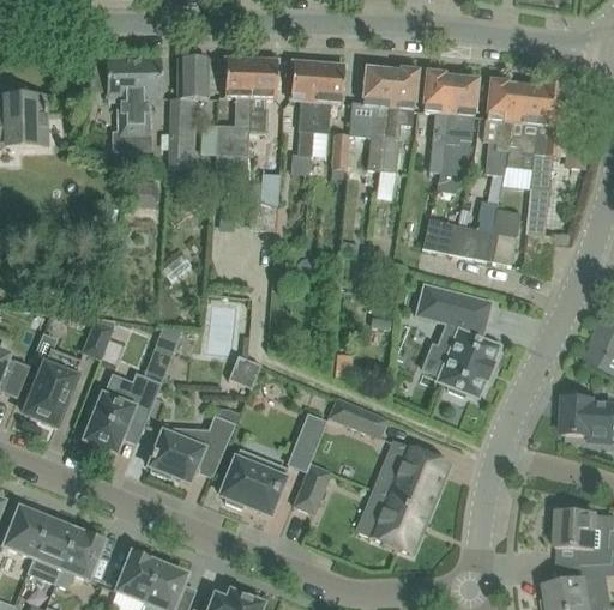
[(136,59),(108,60),(109,89),(109,102),(119,102),(120,128),(120,131),(115,131),(115,152),(137,151),(136,59)]
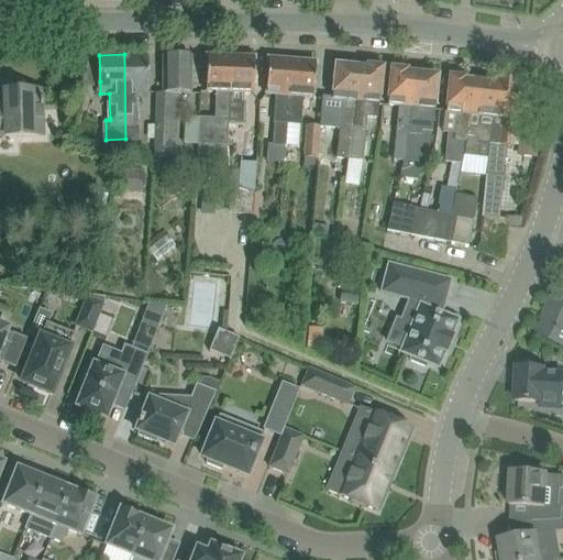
[(148,54),(124,54),(125,139),(140,139),(139,89),(150,89),(148,54)]
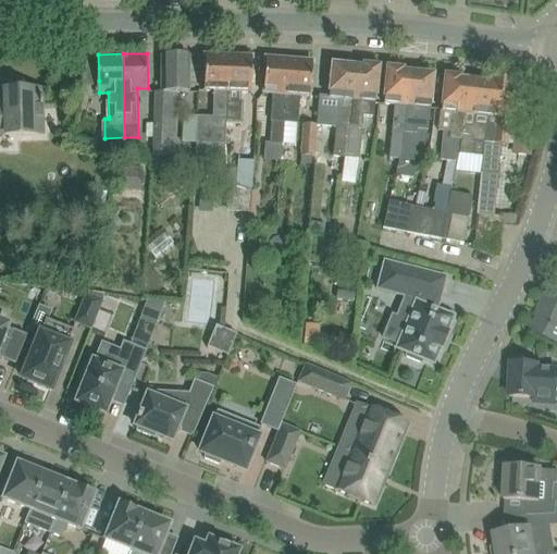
[(161,53),(161,75),(161,89),(155,89),(152,155),(174,155),(176,90),(188,90),(188,53),(161,53)]
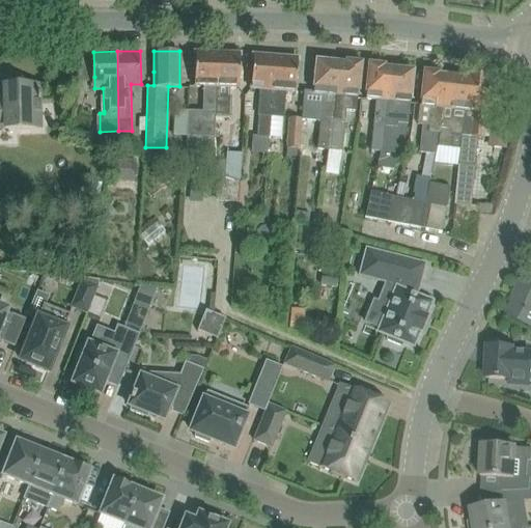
[(188,109),(187,134),(214,135),(214,114),(215,111),(216,111),(216,85),(217,73),(217,52),(195,51),(194,72),(194,84),(203,84),(203,109),(188,109)]
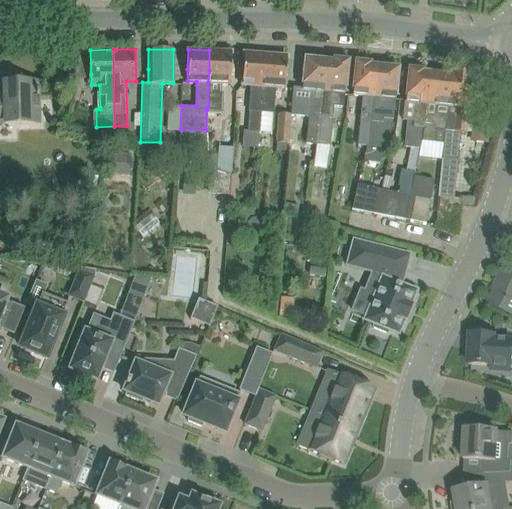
[(207,107),(206,110),(222,111),(223,90),(220,89),(220,82),(230,82),(230,71),(231,50),(209,50),(209,70),(208,82),(208,107),(207,107)]
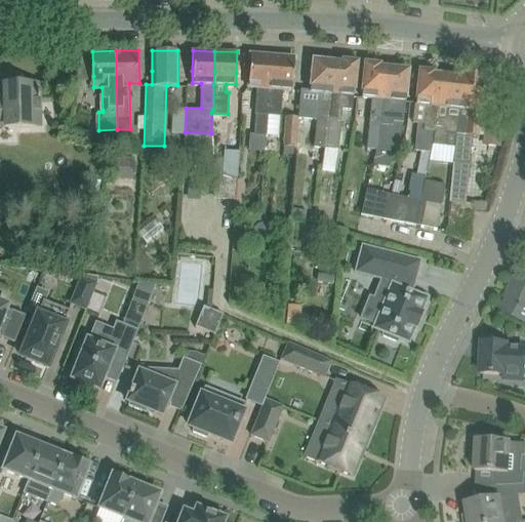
[(254,131),(266,132),(268,113),(272,54),(249,53),(247,86),(257,86),(254,131)]
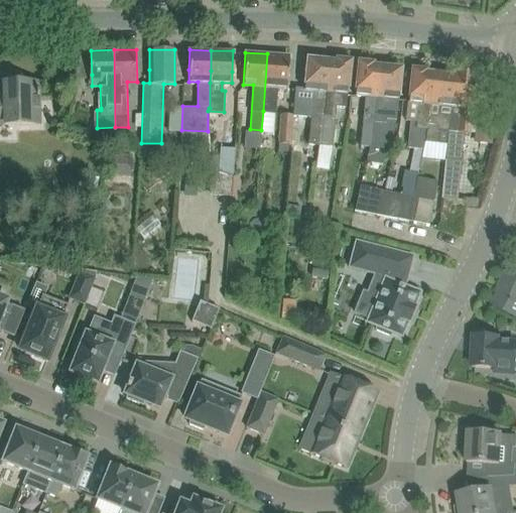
[(289,55),(267,53),(263,111),(261,130),(273,131),(276,87),(286,88),(289,55)]
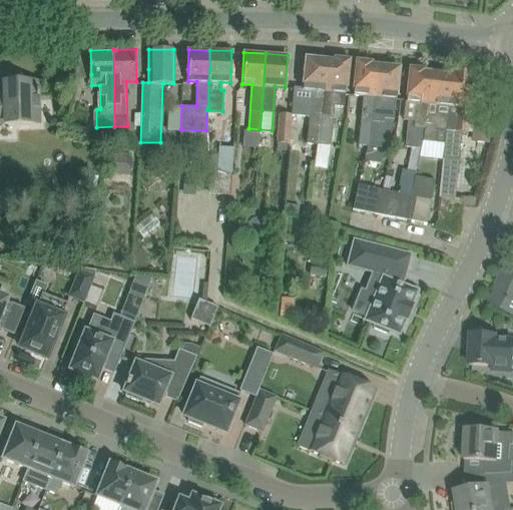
[(292,112),(292,114),(310,115),(308,141),(318,142),(322,114),(327,59),(306,57),(304,76),(303,87),(295,86),(292,112)]
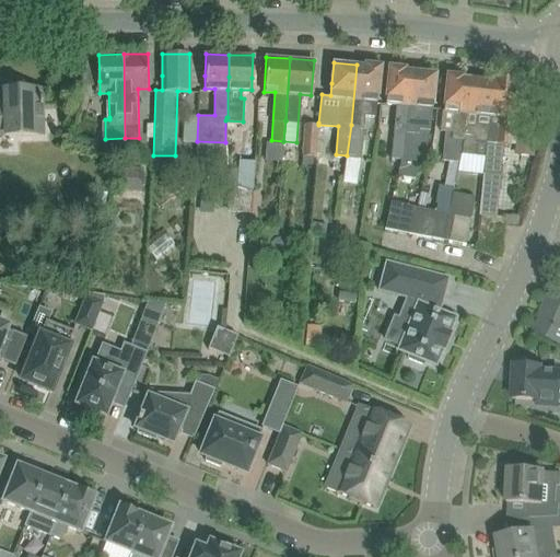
[(351,125),(347,155),(360,157),(363,126),(364,114),(375,115),(376,101),(377,86),(380,65),(364,64),(364,65),(357,65),(351,125)]
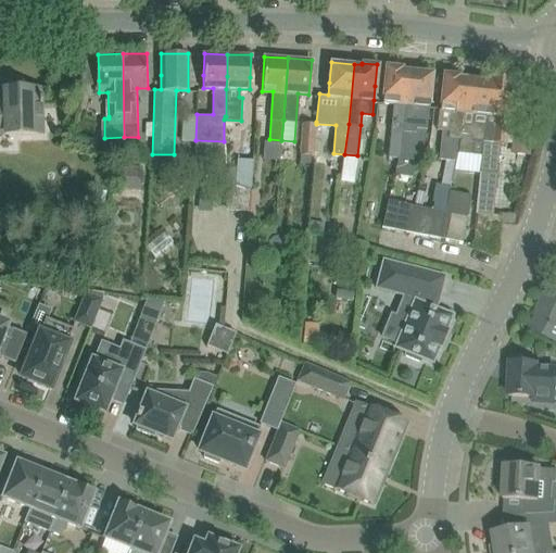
[(383,87),(382,101),(393,102),(391,128),(388,155),(397,156),(399,156),(403,130),(409,70),(401,68),(401,66),(386,65),(383,87)]
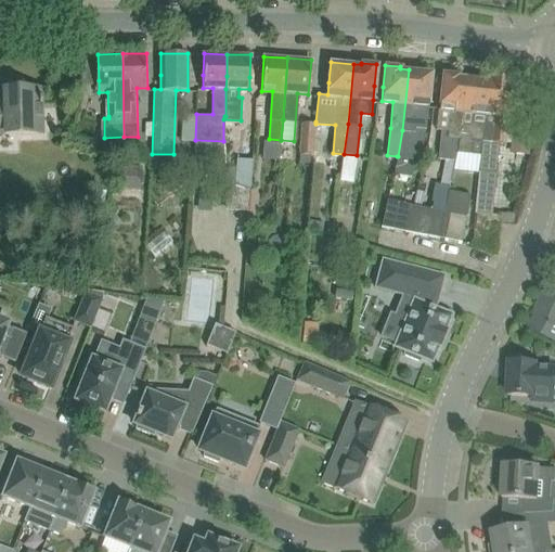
[(397,156),(394,172),(411,175),(418,164),(426,127),(428,105),(429,93),(431,72),(409,69),(402,130),(398,156),(397,156)]
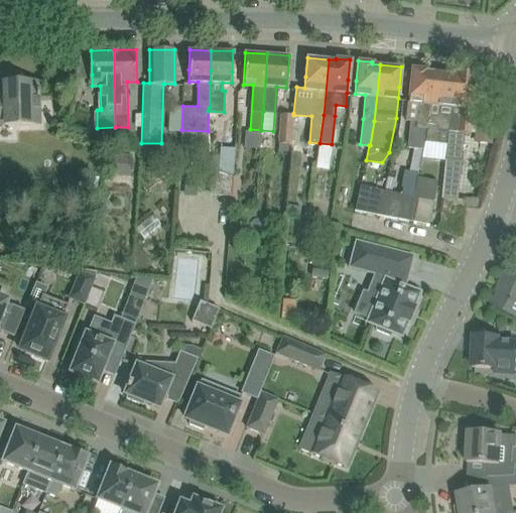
[(408,101),(406,119),(411,120),(408,145),(423,147),(424,140),(426,127),(433,72),(425,71),(426,69),(412,68),(409,88),(408,101)]
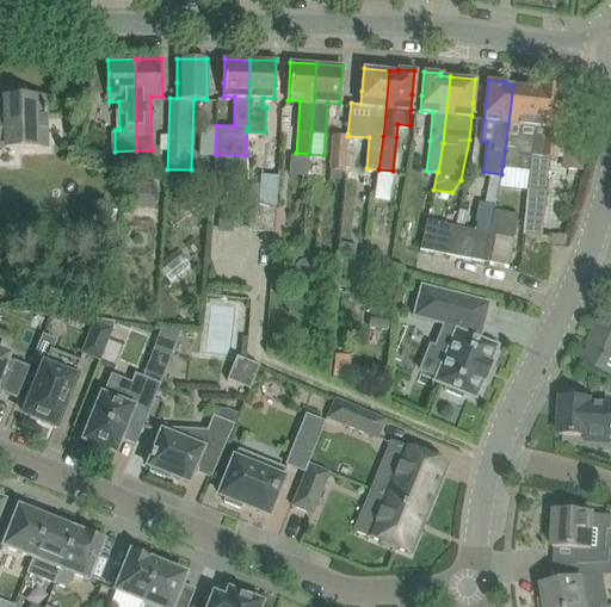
[(506,166),(501,185),(529,189),(529,187),(532,153),(530,153),(537,85),(536,85),(535,87),(513,85),(505,150),(503,166),(506,166)]
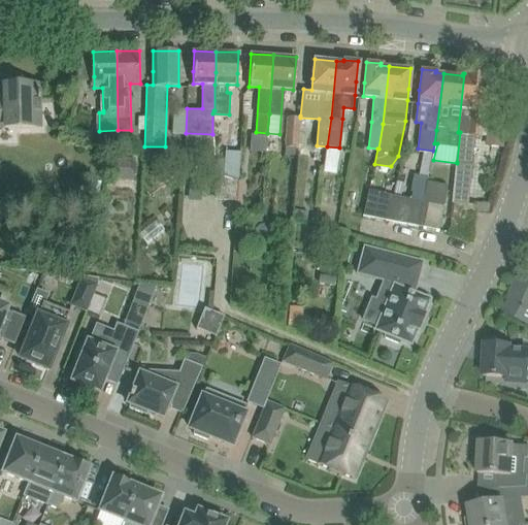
[(457,163),(454,201),(468,202),(471,163),(474,135),(480,135),(487,75),(464,73),(458,132),(460,132),(457,162),(457,163)]
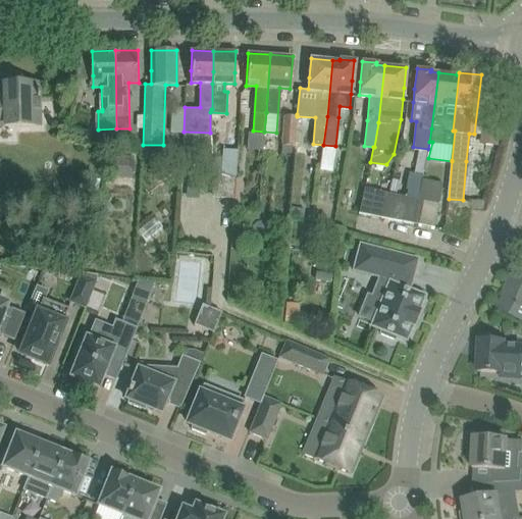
[(0,95),(0,123),(4,123),(39,123),(38,82),(3,83),(3,95),(0,95)]
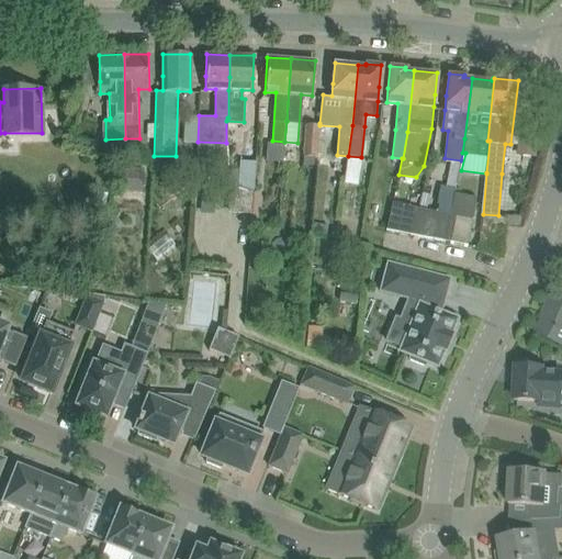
[(305,122),(302,154),(304,154),(303,163),(316,164),(317,155),(319,125),(319,123),(305,122)]
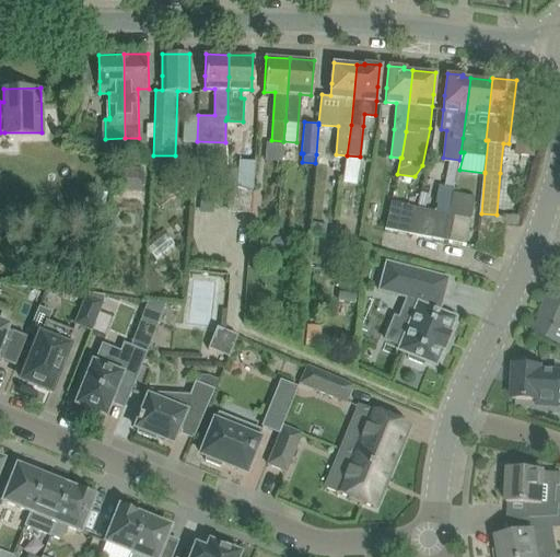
[(520,130),(517,151),(534,153),(536,132),(520,130)]
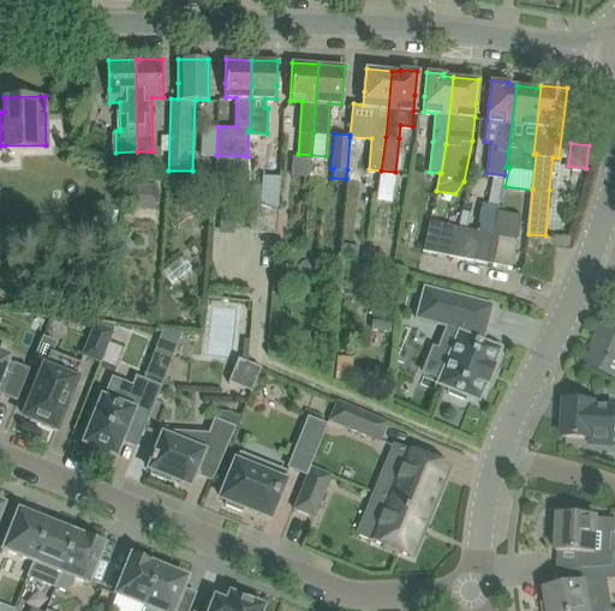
[(137,180),(136,207),(155,208),(157,181),(137,180)]
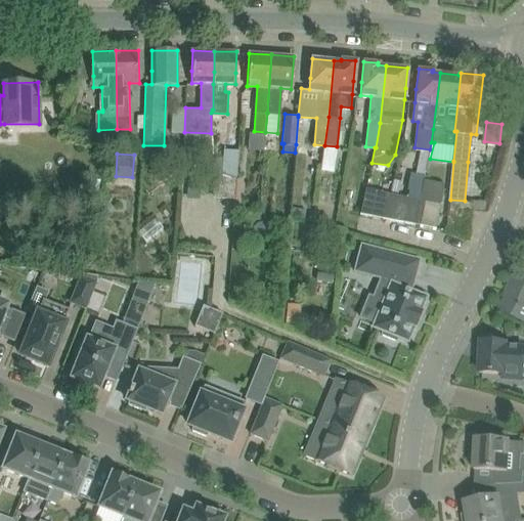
[(211,155),(210,166),(215,167),(222,170),(223,155),(211,155)]
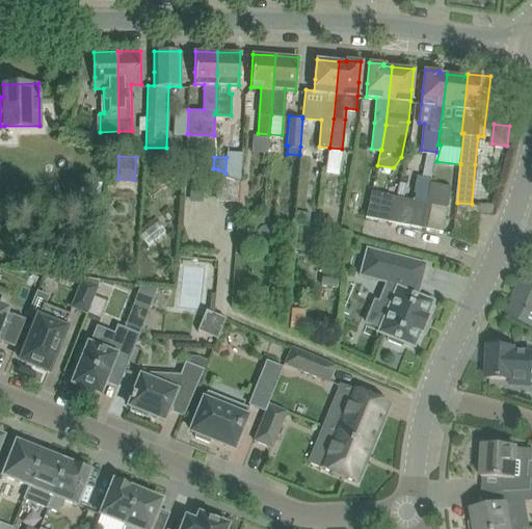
[(218,169),(217,181),(227,182),(225,199),(239,200),(240,176),(225,173),(218,169)]
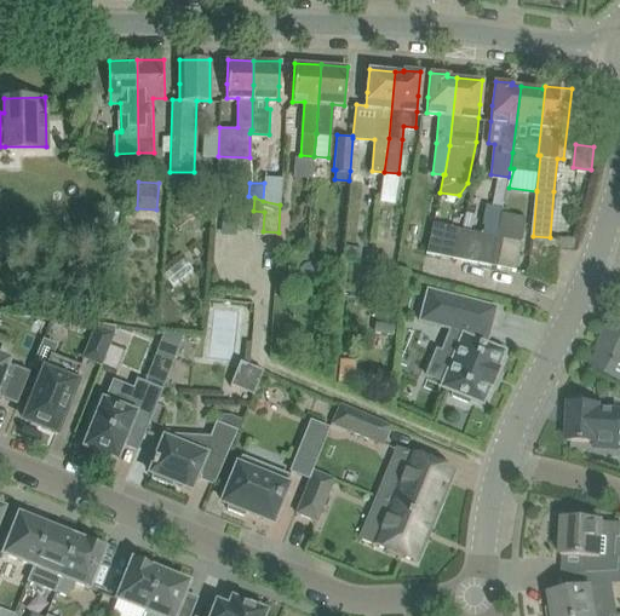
[(486,203),(481,222),(483,223),(482,231),(495,234),(501,212),(503,207),(491,205),(486,203)]
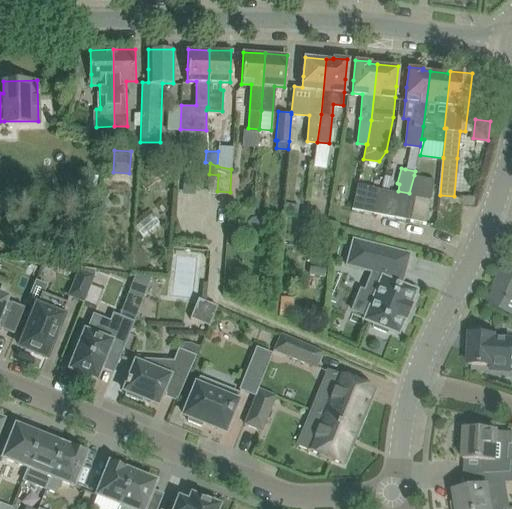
[(409,193),(405,217),(425,221),(430,199),(433,178),(414,175),(409,193)]
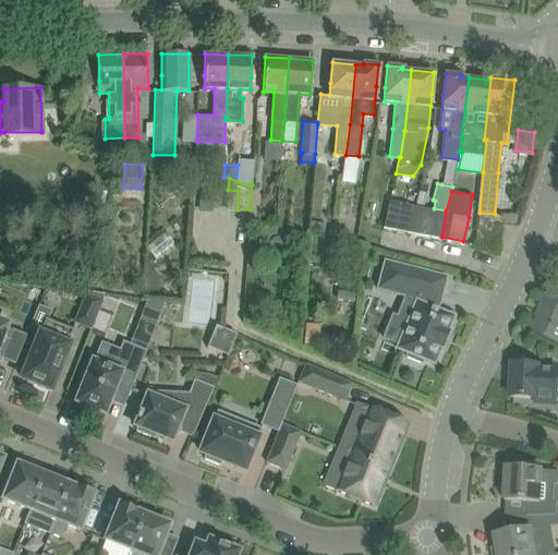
[(400,202),(395,228),(409,230),(413,205),(400,202)]
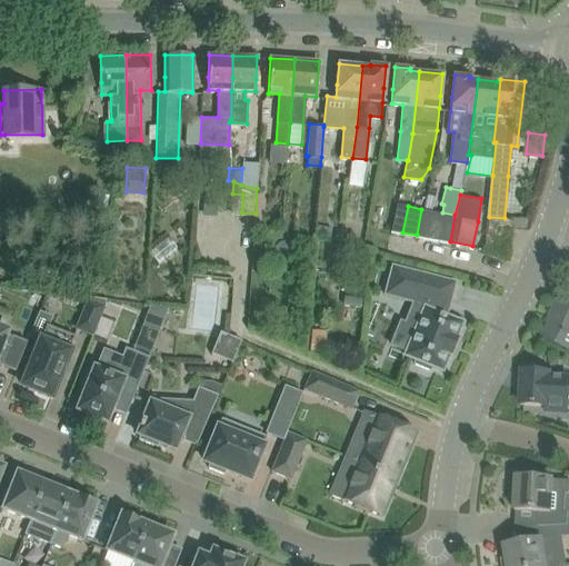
[(421,209),(417,235),(450,241),(455,215),(442,212),(421,209)]
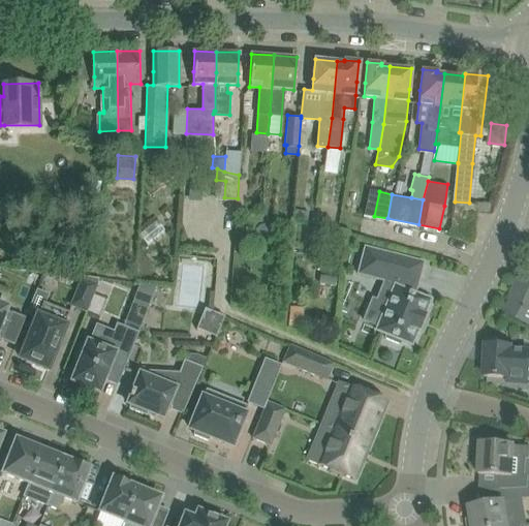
[(475,199),(474,209),(490,210),(490,200),(475,199)]
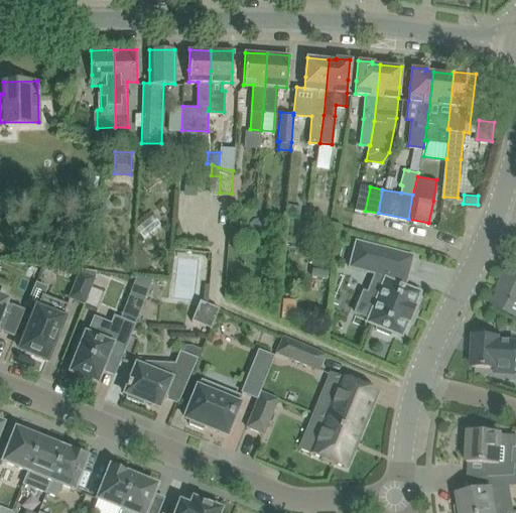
[(289,203),(286,212),(299,215),(301,205),(289,203)]
